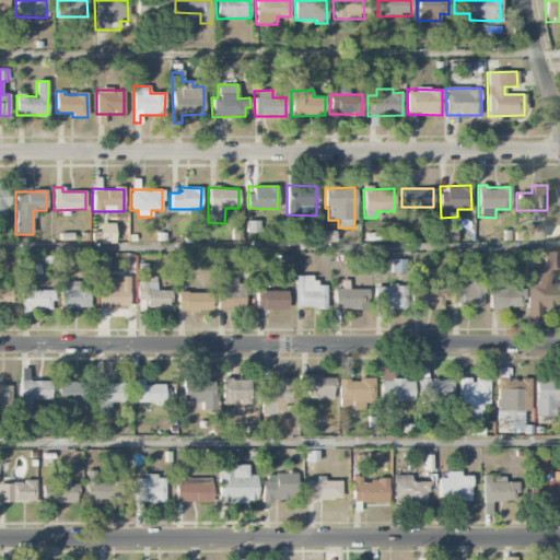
[(97,224),(98,244),(114,243),(114,223),(97,224)]
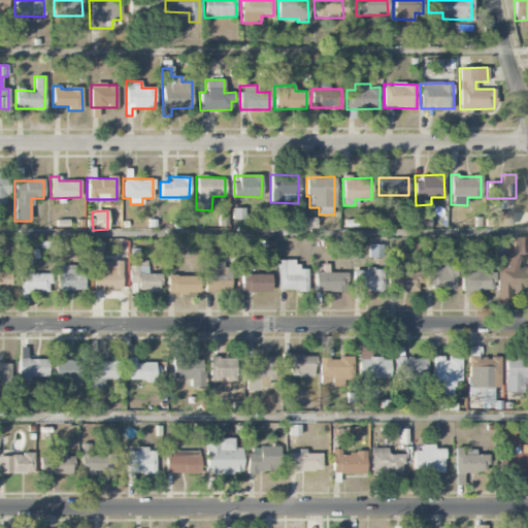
[(509,211),(495,212),(495,226),(510,226),(509,211)]
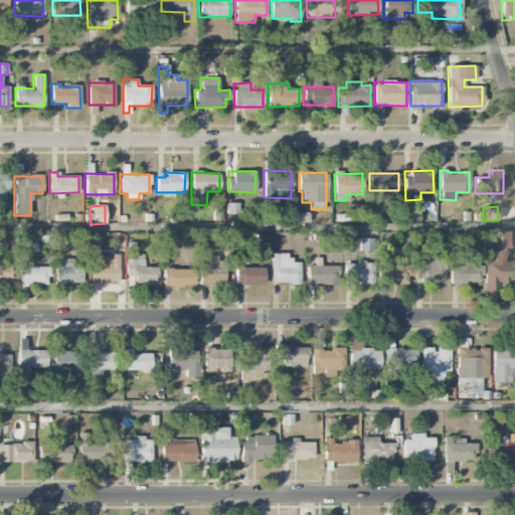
[(485,246),(485,296),(499,296),(499,287),(509,287),(509,282),(514,282),(514,261),(506,262),(506,248),(514,248),(514,231),(499,231),(499,246),(485,246)]
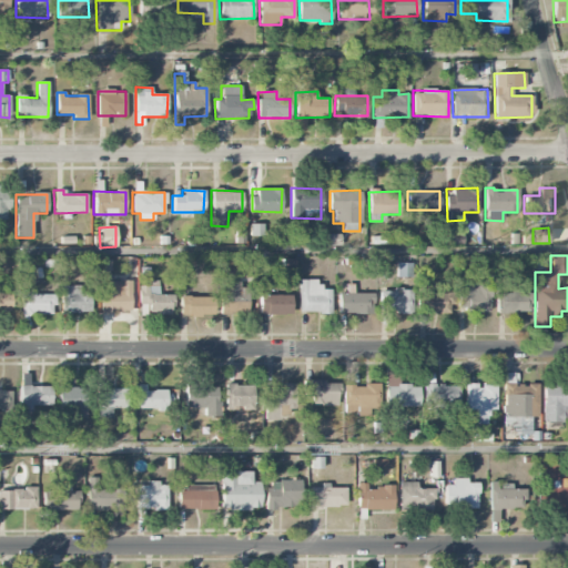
[(413,263),(396,263),(396,277),(413,277),(413,263)]
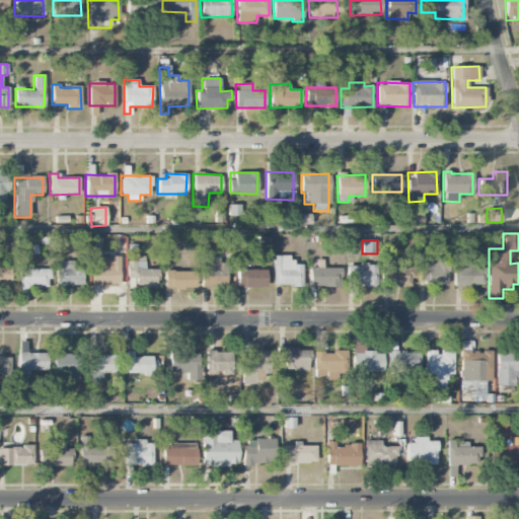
[(273,286),(302,286),(302,265),(291,265),(291,255),(273,255),(273,286)]
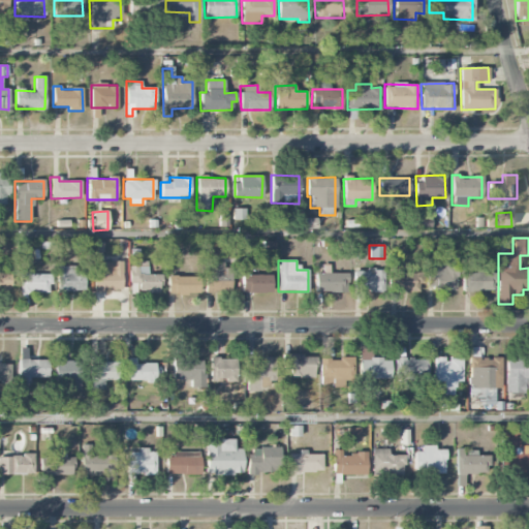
[(93,291),(122,290),(121,261),(93,262),(93,291)]
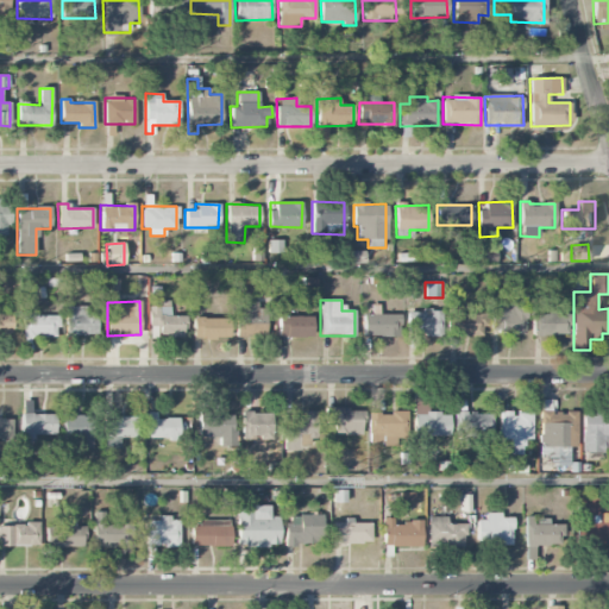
[(236,337),(263,336),(262,302),(239,302),(239,312),(234,313),(236,337)]
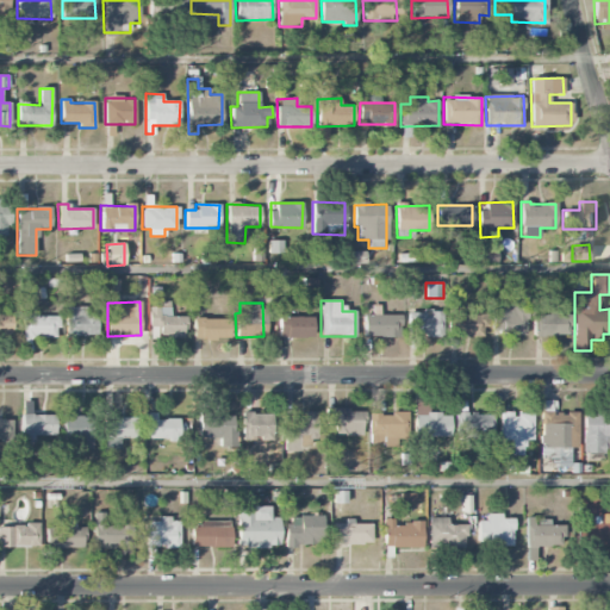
[(149,304),(149,338),(185,337),(185,316),(170,316),(170,304),(149,304)]
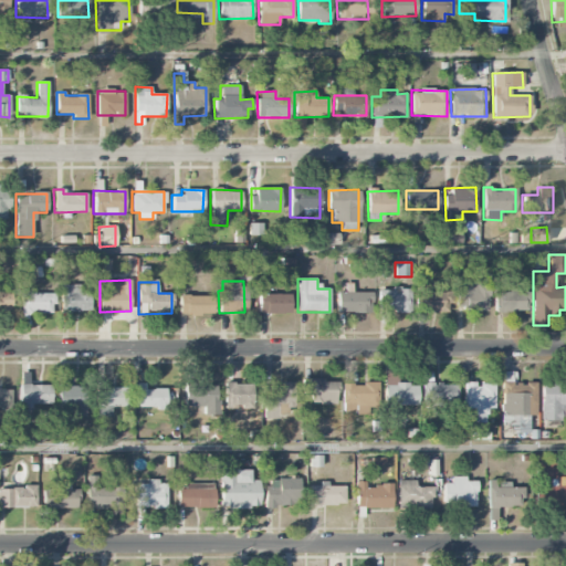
[(488,283),(456,284),(457,314),(489,313),(488,283)]
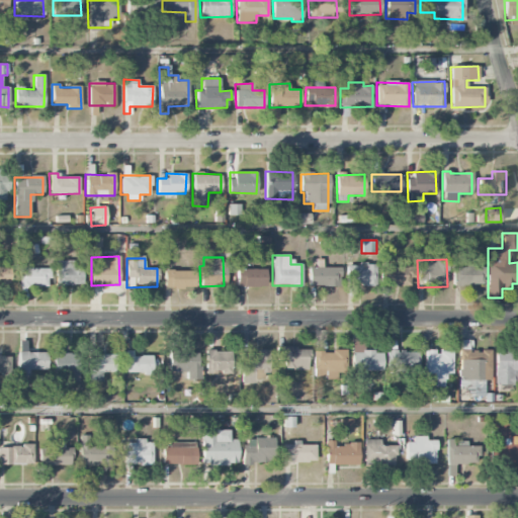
[(82,261),(56,262),(56,285),(82,285),(82,261)]
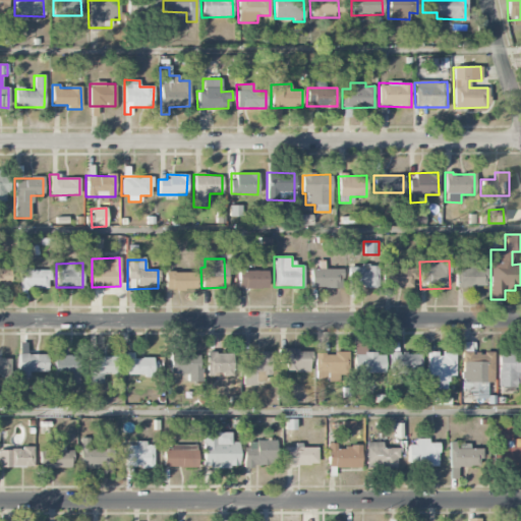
[(412,287),(412,269),(400,268),(400,265),(384,265),(383,287),(412,287)]
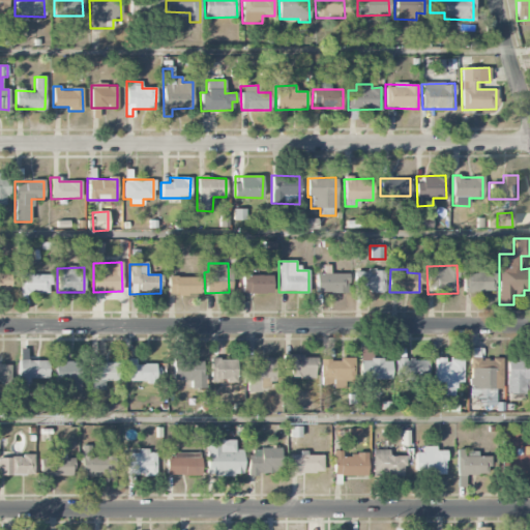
[(383,292),(383,271),(355,270),(354,291),(383,292)]
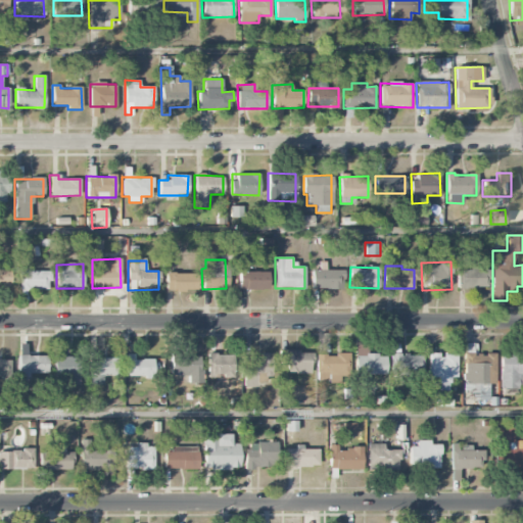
[(29,272),(29,268),(19,268),(19,290),(49,289),(49,271),(29,272)]
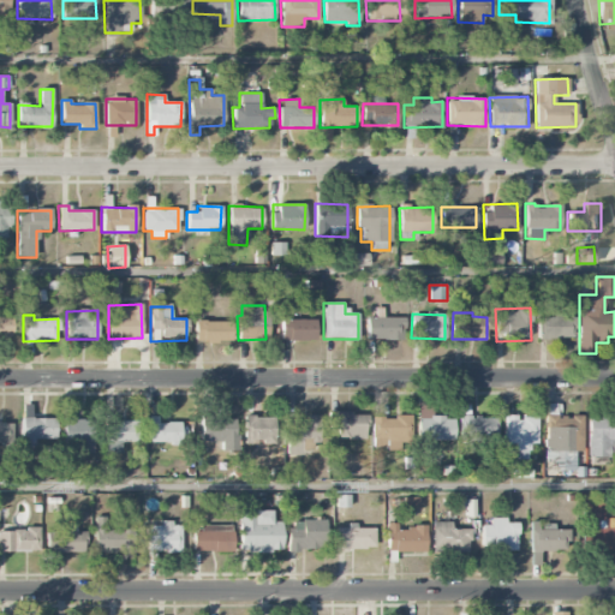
[(0,336),(12,336),(12,316),(0,316),(0,336)]
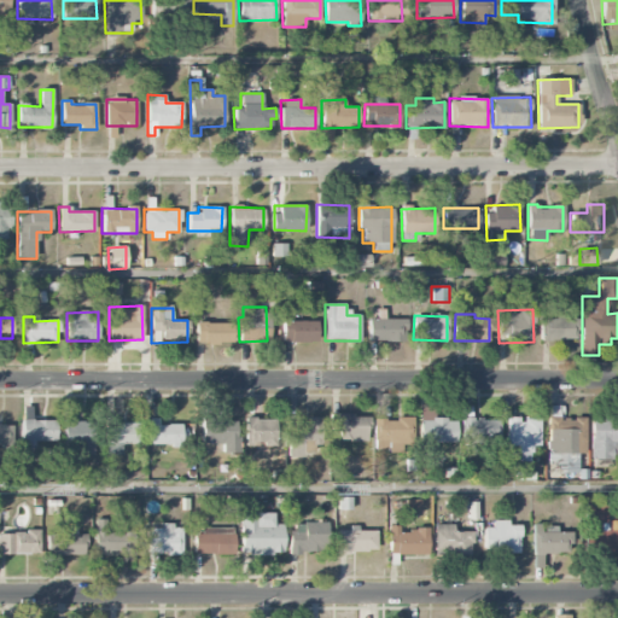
[(541,340),(578,339),(577,318),(540,319),(541,340)]
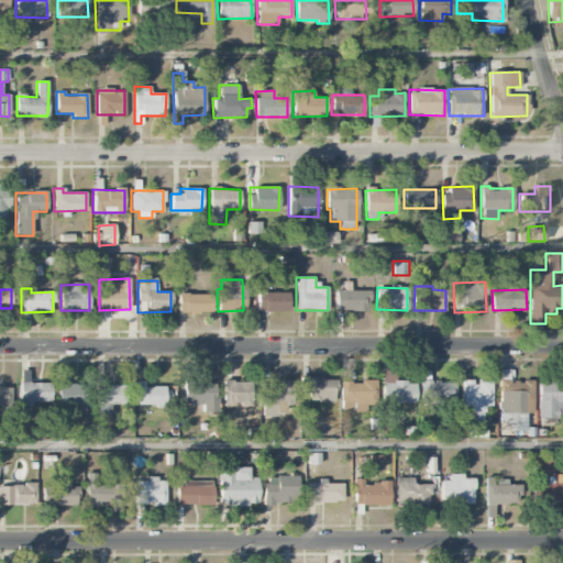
[(371,290),(335,290),(335,310),(371,311),(371,290)]
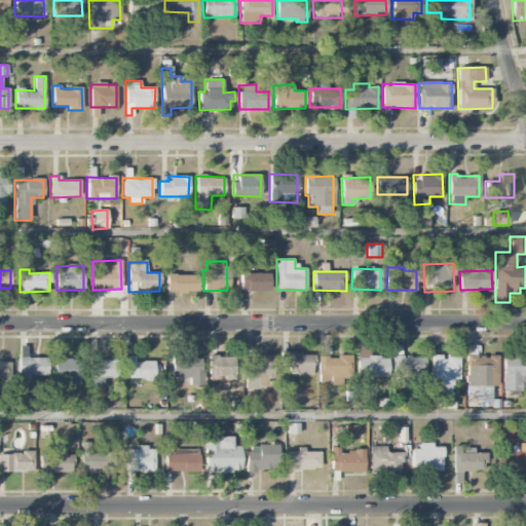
[(269,273),(239,273),(239,292),(269,291),(269,273)]
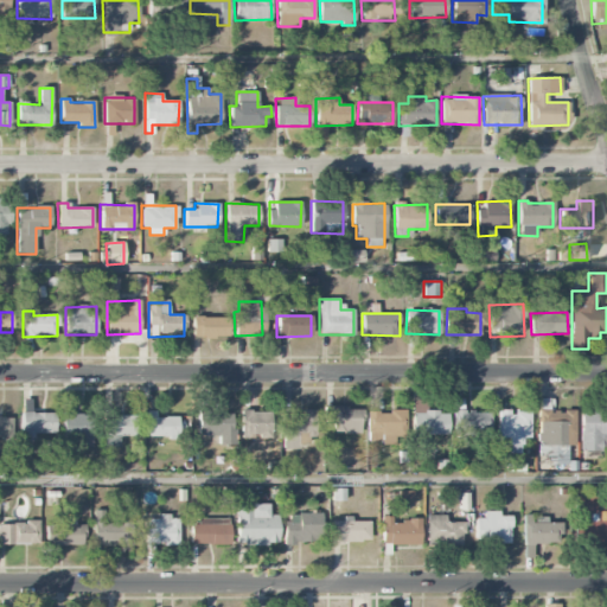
[(228,337),(228,317),(192,317),(192,337),(228,337)]
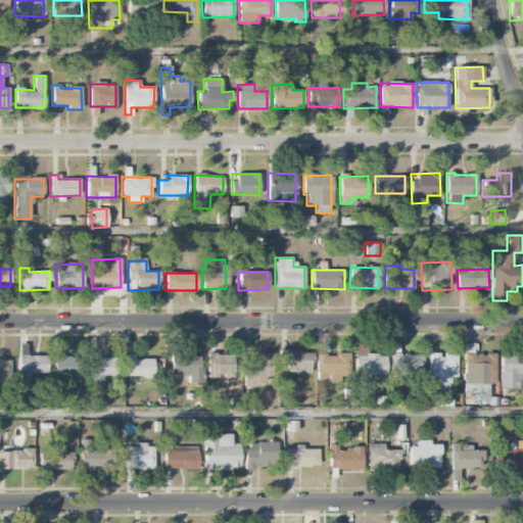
[(385,375),(386,354),(366,354),(366,346),(355,346),(355,374),(385,375)]
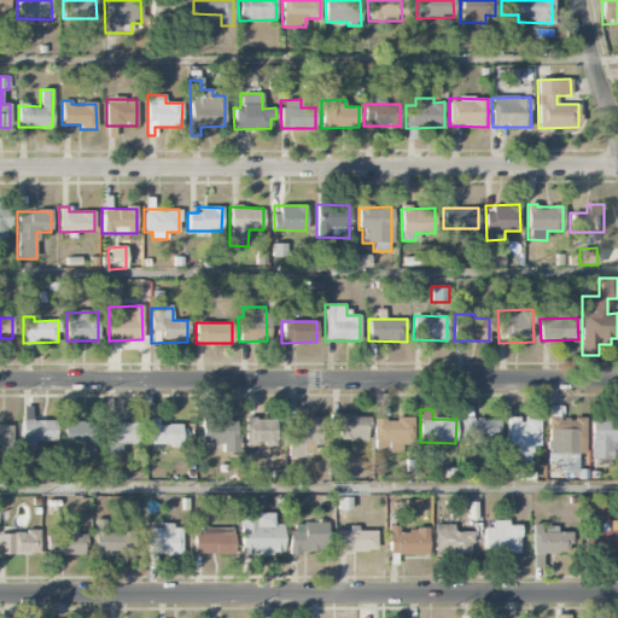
[(330,431),(338,431),(338,442),(367,441),(366,414),(328,415),(330,431)]
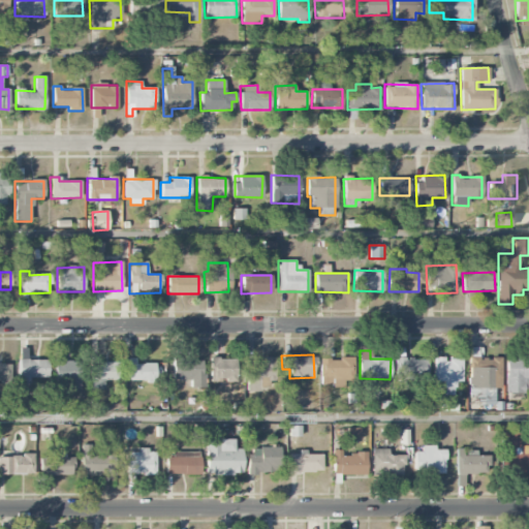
[(246,363),(247,391),(269,390),(268,379),(275,379),(273,356),(261,358),(262,362),(246,363)]
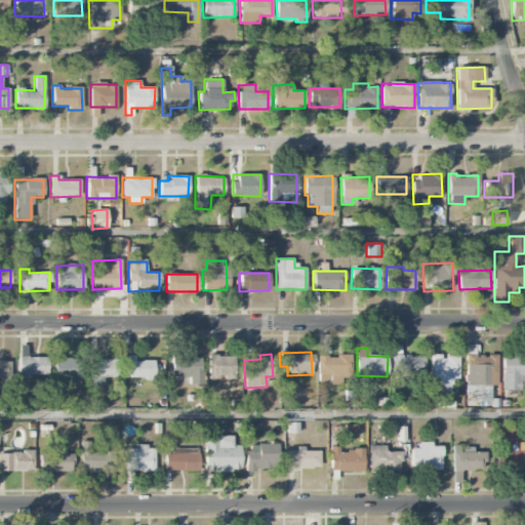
[(458,357),(440,356),(440,354),(431,354),(430,378),(440,378),(440,393),(450,393),(450,378),(457,378),(458,357)]
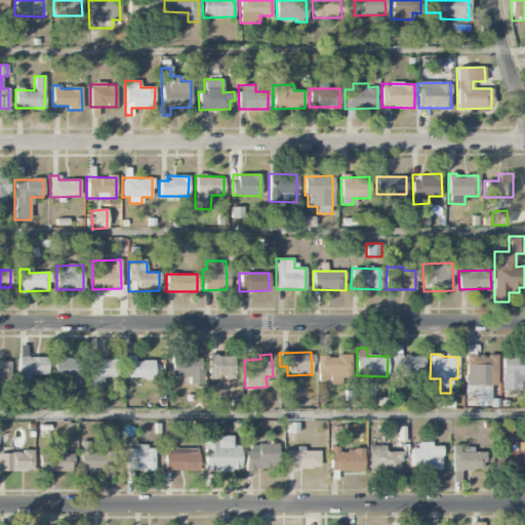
[(496,354),(466,355),(467,389),(475,388),(475,400),(482,400),(482,403),(490,402),(490,386),(497,386),(496,354)]
